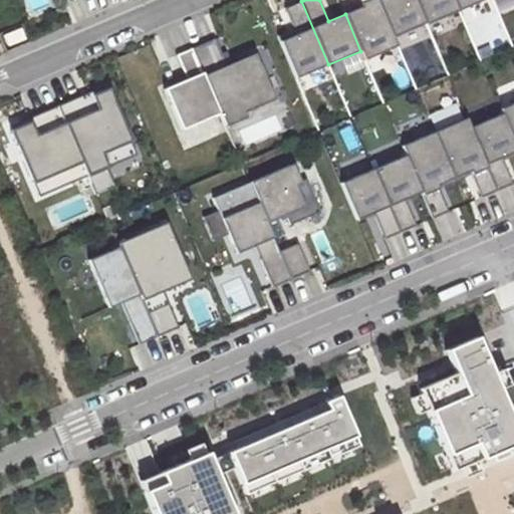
[(343,11),(345,14),(360,51),(364,60),(397,46),(394,37),(377,0),(376,0),(358,0),(361,7),(356,9),(355,6),(343,11)]
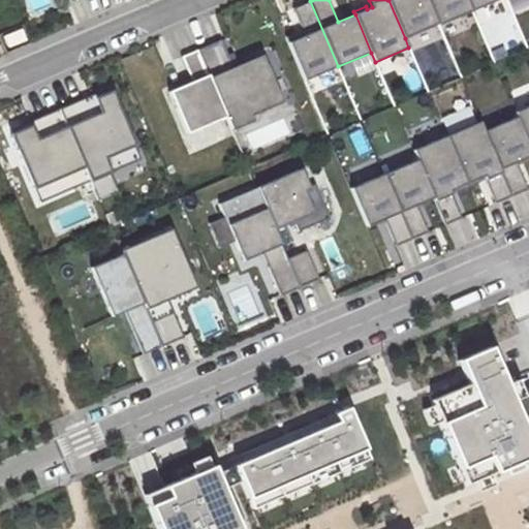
[(387,0),(389,0),(405,38),(437,24),(427,0),(387,0)]
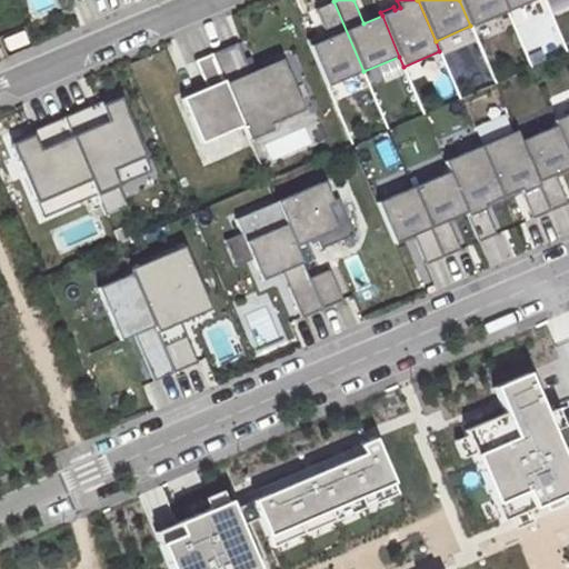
[(459,0),(470,26),(471,28),(507,12),(501,0),(459,0)]
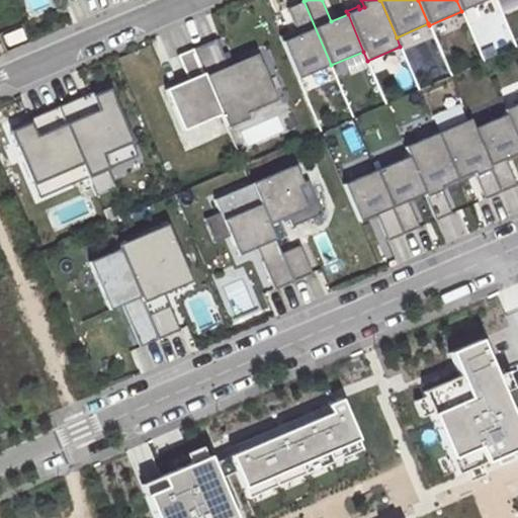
[(456,0),(461,11),(487,0),(456,0)]
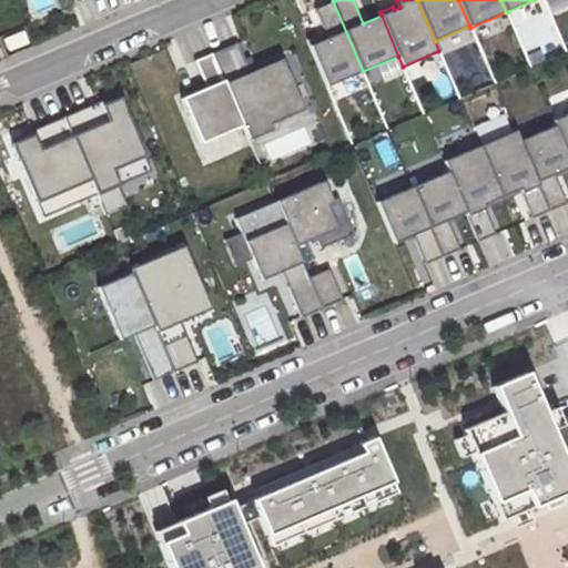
[(328,38),(311,46),(327,85),(363,71),(333,1),(316,9),(328,38)]
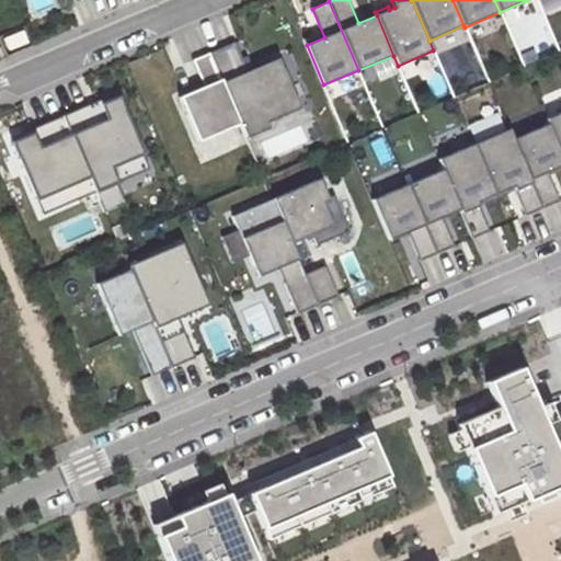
[(236,42),(210,53),(241,124),(243,130),(264,122),(294,109),(273,59),(248,70),(244,64),(236,42)]
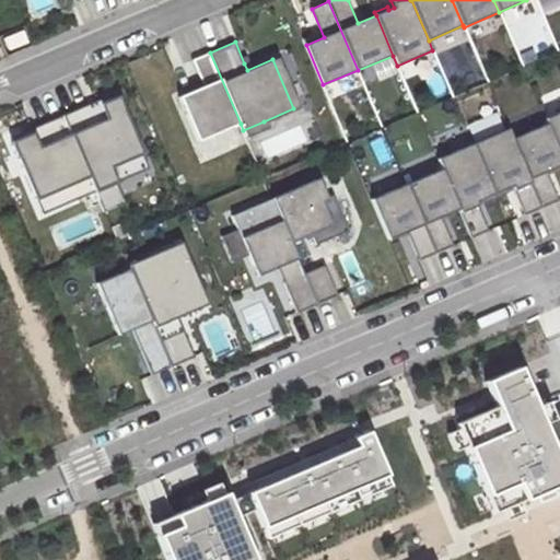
[(241,124),(210,53),(194,60),(201,78),(205,86),(197,90),(179,97),(199,141),(241,124)]
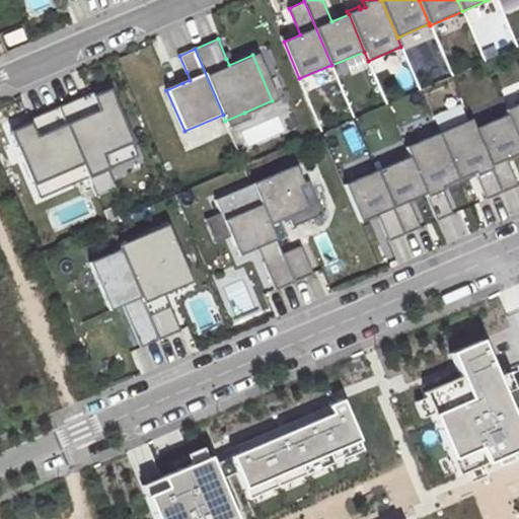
[(249,49),(226,59),(229,65),(252,55),(249,49)]
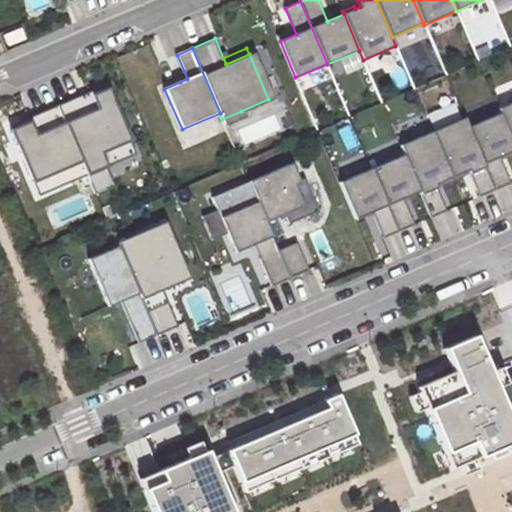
[(187,79),(184,71),(177,75),(180,82),(187,79)]
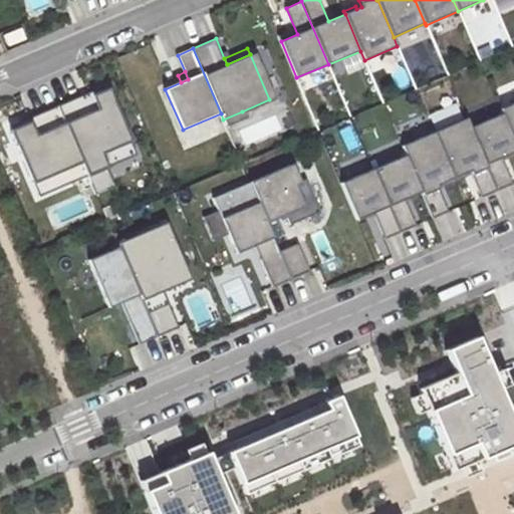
[(58,105),(88,175),(107,167),(101,153),(131,141),(108,88),(90,96),(91,100),(80,105),(78,101),(77,97),(58,105)]
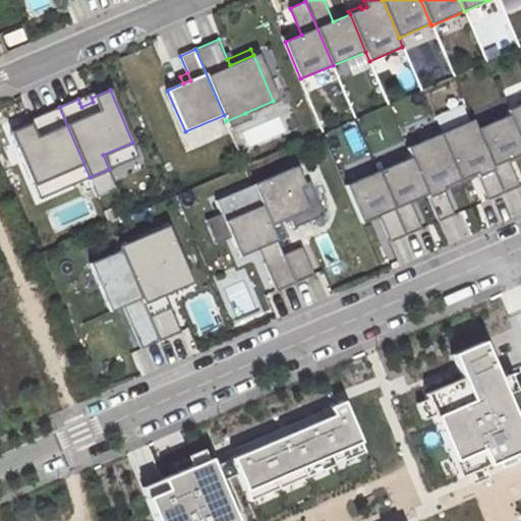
[(92,98),(79,103),(81,107),(93,102),(92,98)]
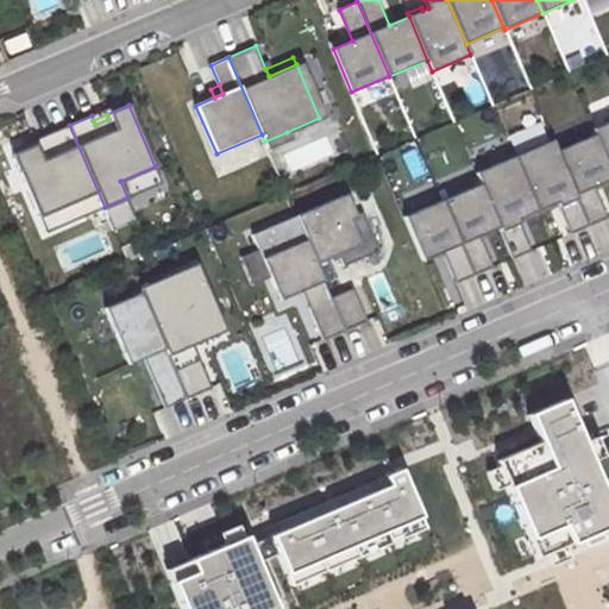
[(608,121),(592,130),(595,135),(608,169),(608,121)]
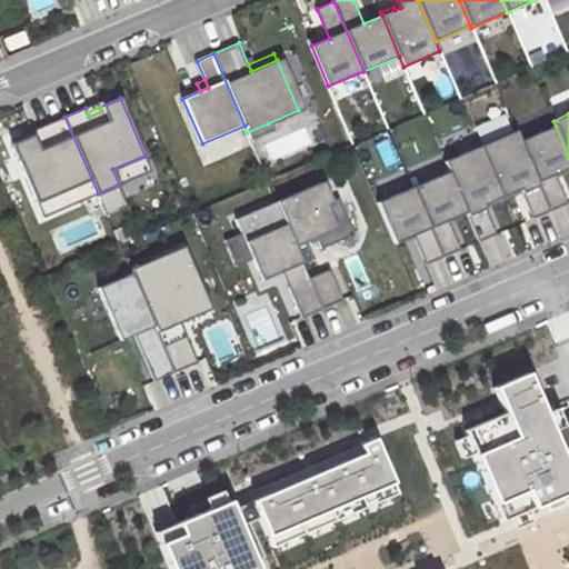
[(98,193),(65,117),(45,126),(47,130),(48,133),(36,139),(33,136),(13,145),(38,201),(70,187),(77,202),(98,193)]
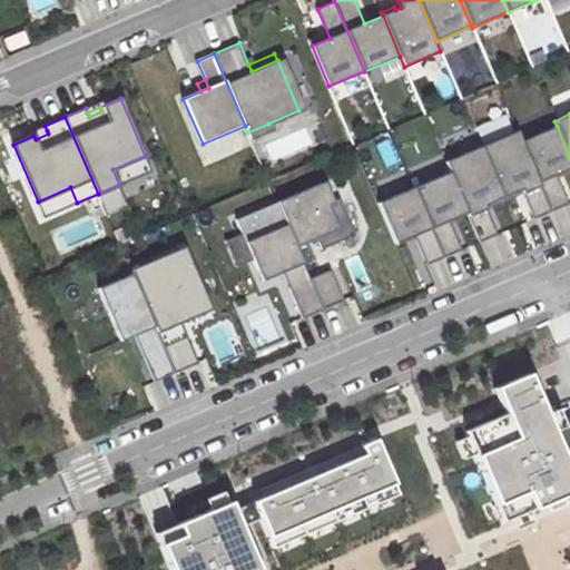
[(268,124),(247,133),(252,141),(272,133),(268,124)]
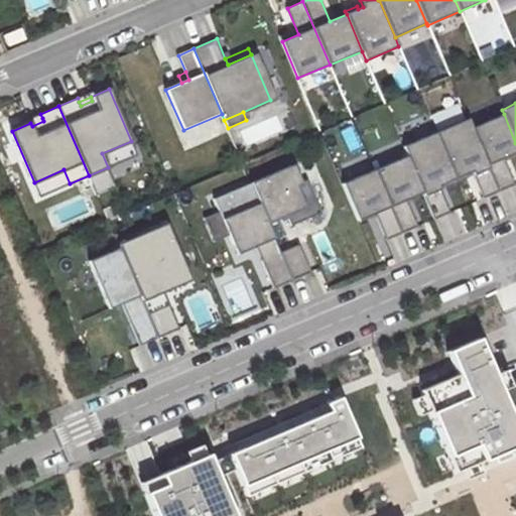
[(515,143),(504,114),(472,128),(499,191),(514,185),(503,158),(515,152),(515,143)]
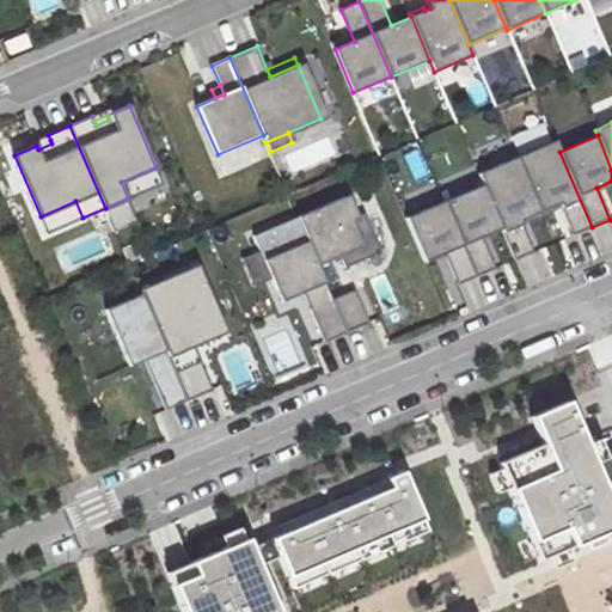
[(51,144),(50,140),(36,146),(38,150),(51,144)]
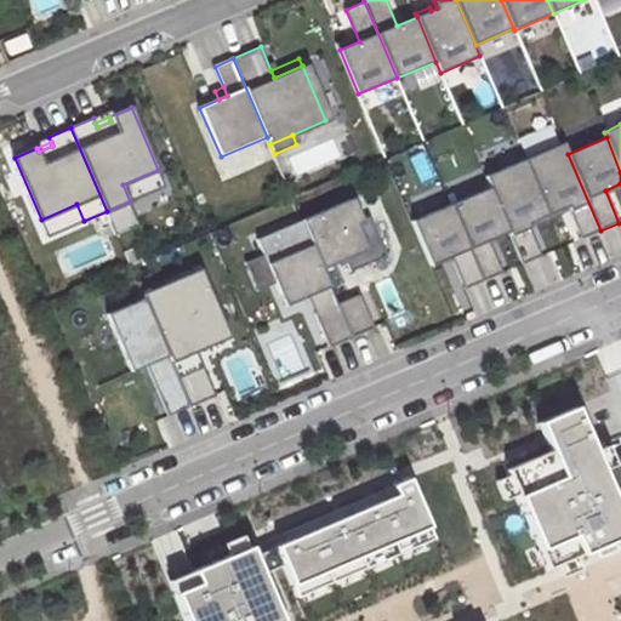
[(563,143),(524,160),(550,220),(563,214),(562,210),(568,208),(581,239),(600,231),(568,154),(563,143)]
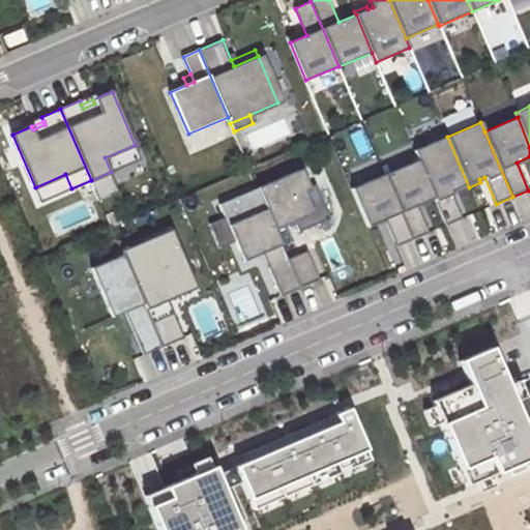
[(414,150),(418,159),(435,198),(446,226),(462,218),(450,190),(455,188),(457,193),(469,187),(447,137),(414,150)]
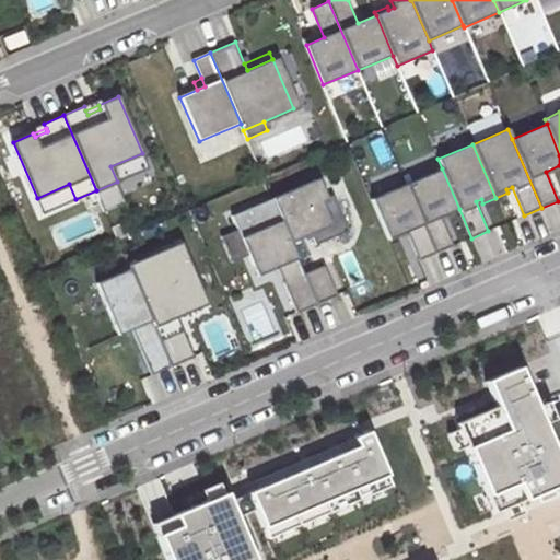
[(142,153),(111,166),(117,182),(149,168),(142,153)]
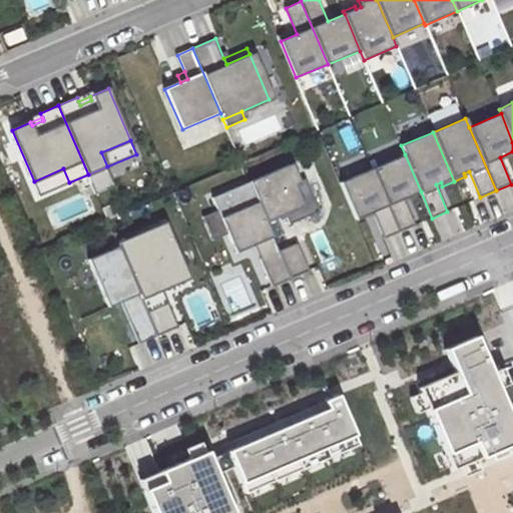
[(405,154),(373,168),(400,231),(415,224),(404,198),(421,191),(405,154)]
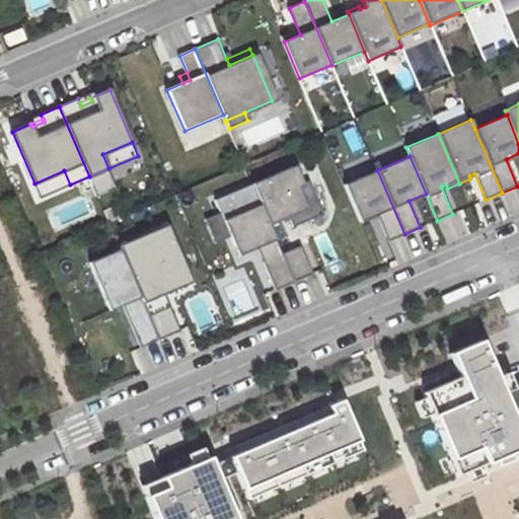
[(293,166),(249,186),(266,223),(287,214),(305,206),(297,187),(302,184),(293,166)]
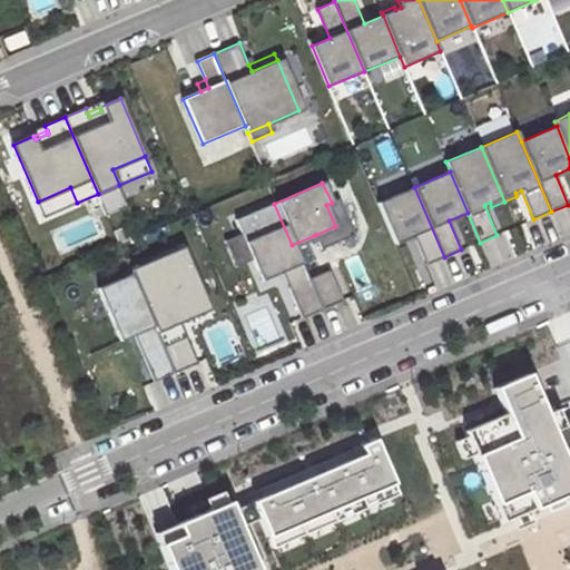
[(70,187),(38,202),(45,217),(77,203),(70,187)]
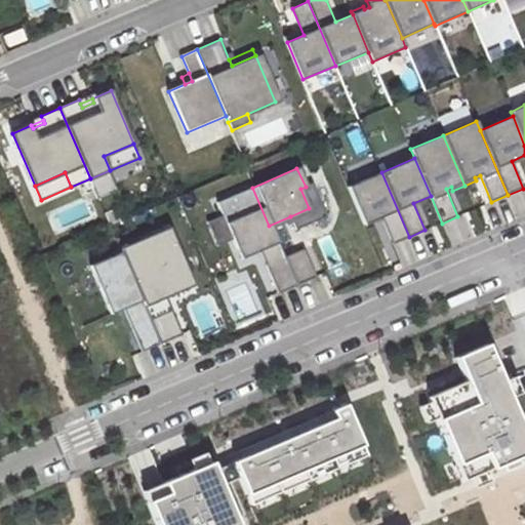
[(381,172),(349,187),(365,224),(381,216),(393,244),(409,237),(381,172)]
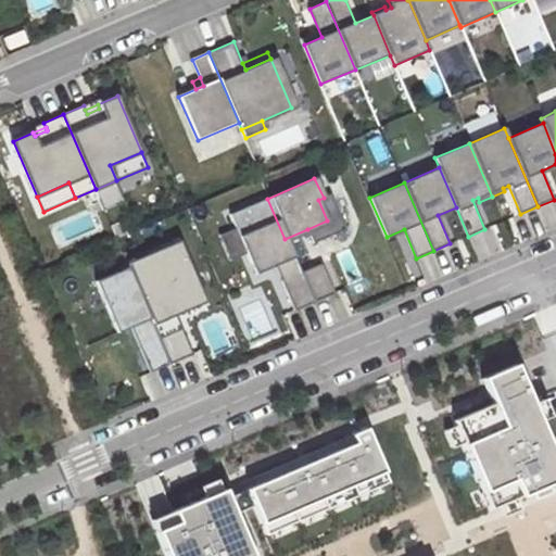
[(330,194),(324,198),(318,200),(327,220),(307,229),(314,242),(345,228),(330,194)]
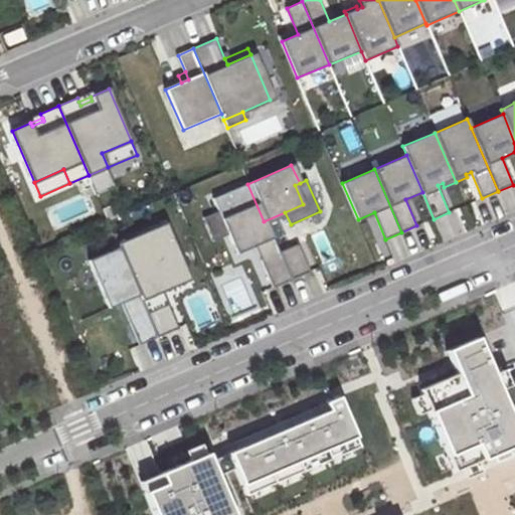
[(247,184),(209,200),(232,253),(250,245),(269,287),(289,278),(278,253),(264,221),(247,184)]
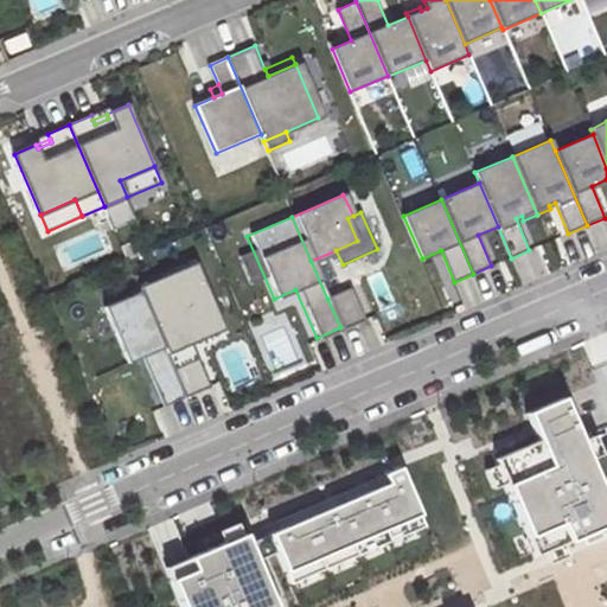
[(161,279),(167,292),(198,279),(192,266),(161,279)]
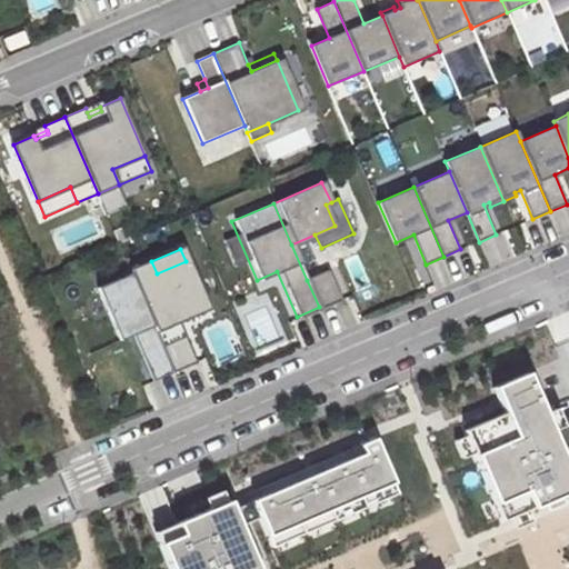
[(133,277),(173,371),(197,361),(179,319),(176,310),(201,299),(186,261),(157,273),(151,261),(130,270),(133,277)]
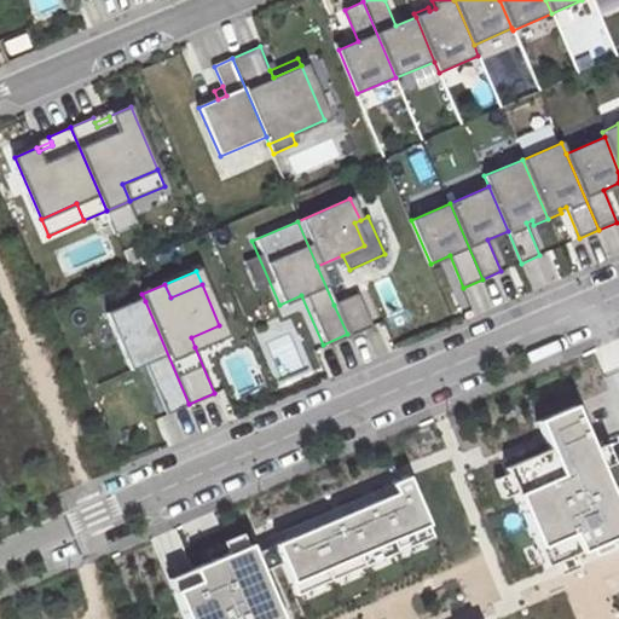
[(334,305),(347,334),(369,324),(356,295),(334,305)]
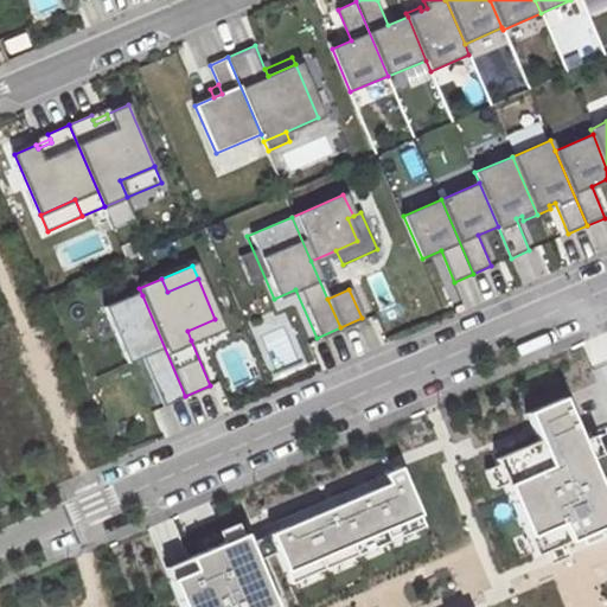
[(165,406),(185,396),(142,295),(107,311),(128,362),(144,356),(165,406)]
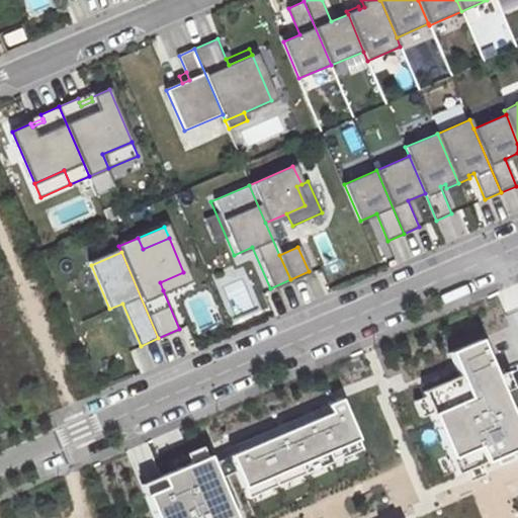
[(183,272),(160,282),(163,290),(187,280),(183,272)]
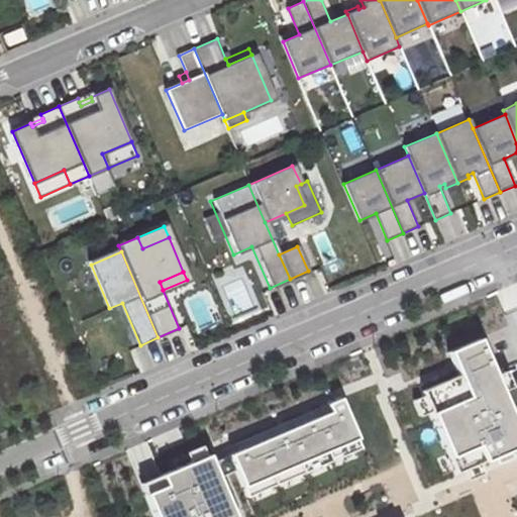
[(516,434),(476,337),(444,350),(449,363),(453,371),(464,397),(428,412),(448,458),(476,446),(482,460),(516,444),(516,434)]
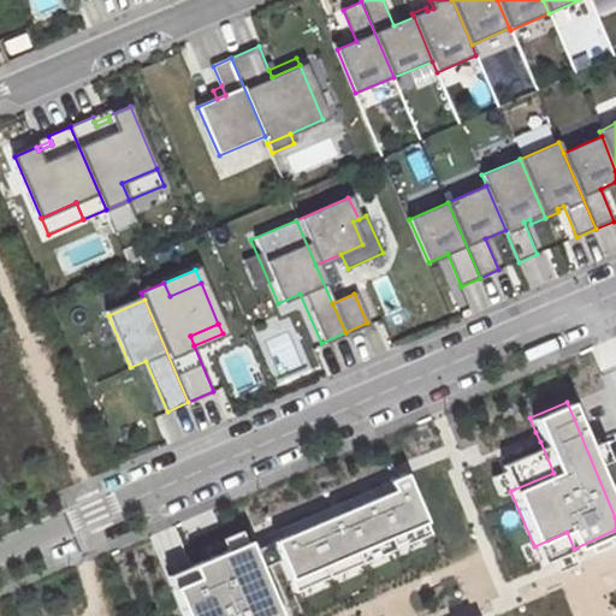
[(388,490),(268,542),(276,558),(285,581),(422,522),(412,498),(401,473),(384,480),(388,490)]
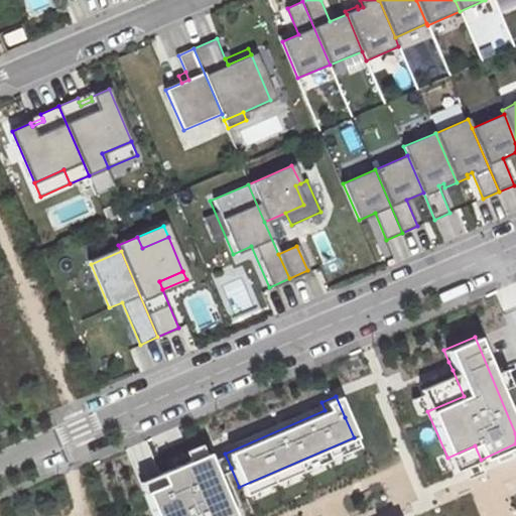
[(230,515),(203,454),(135,483),(149,515),(230,515)]
